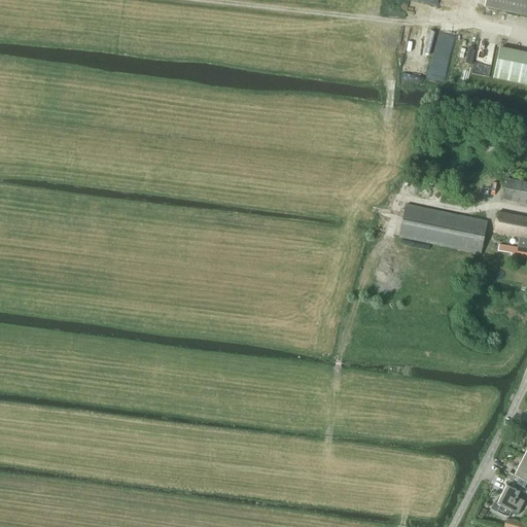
[(526,0),(485,0),(484,8),(526,16),(526,0)]
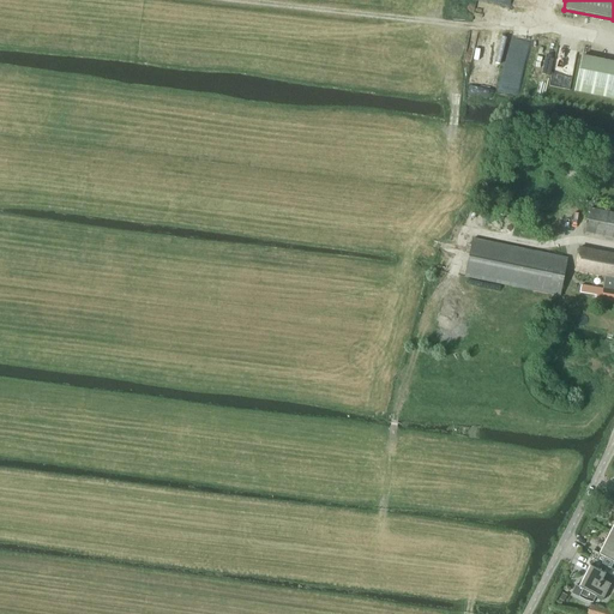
[(613,98),(613,61),(582,55),(575,91),(613,98)]
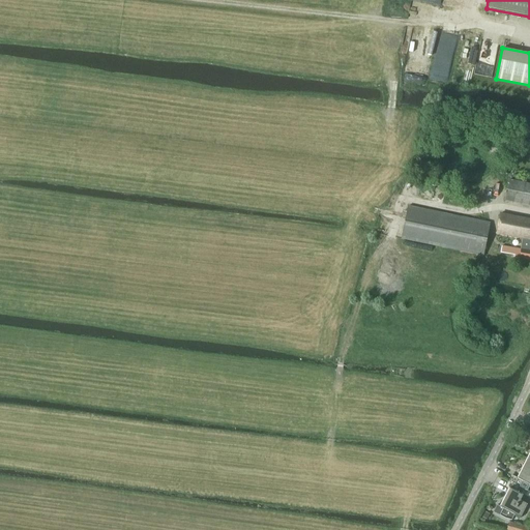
[(488,149),(487,152),(489,155),(493,157),(495,158),(499,158),(502,157),(504,156),(498,149),(499,142),(491,144),(489,146),(488,149)]
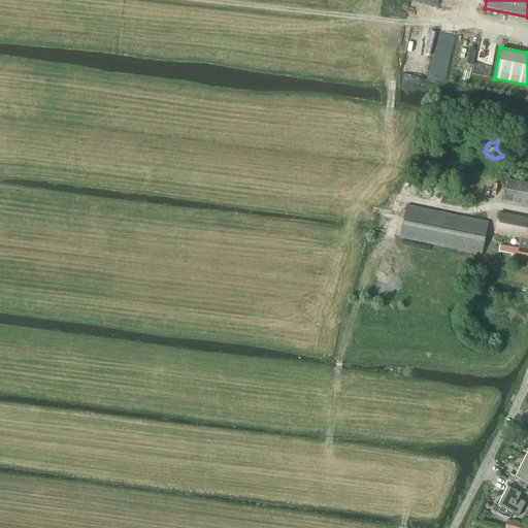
[(527,205),(527,185),(505,179),(501,200),(527,205)]
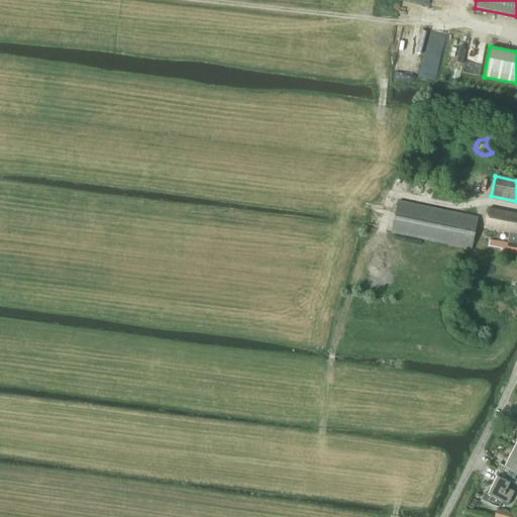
[(471,250),(477,218),(398,202),(391,233),(471,250)]
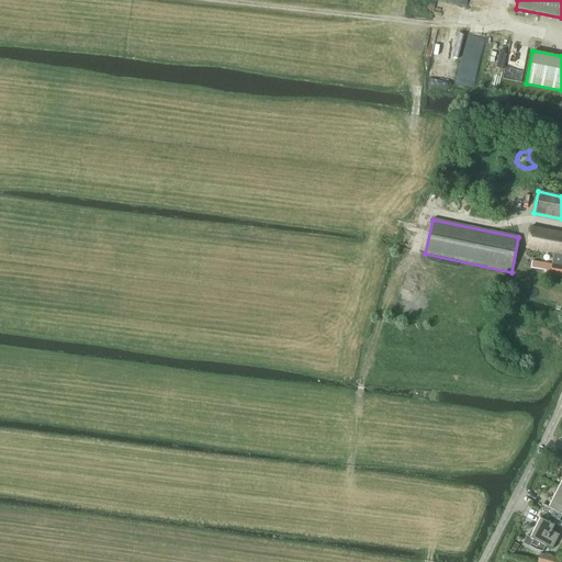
[(561,276),(561,233),(529,227),(526,248),(552,254),(551,265),(531,261),(531,268),(544,271),(544,273),(550,274),(561,276)]
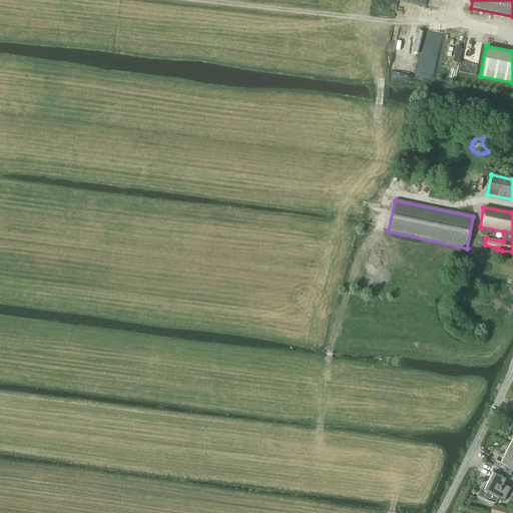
[(495,460),(492,466),(509,474),(510,475),(512,469),(512,467),(512,447),(510,446),(501,463),(495,460)]
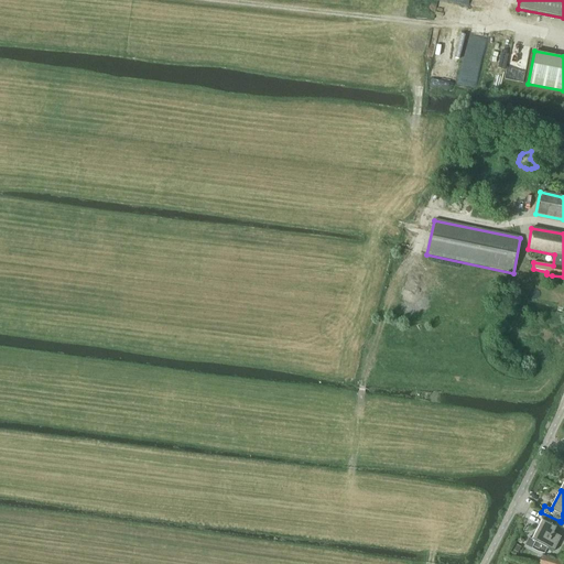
[(529,537),(524,545),(538,552),(543,553),(546,548),(552,550),(560,537),(552,532),(554,527),(555,528),(556,527),(560,521),(541,512),(538,518),(542,520),(532,539),(529,537)]
